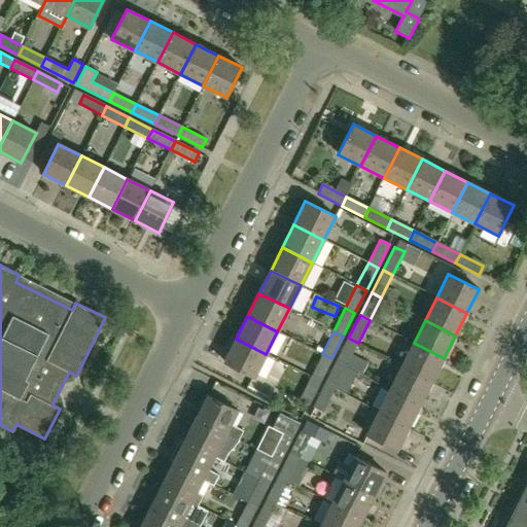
[(348,338),(337,360),(346,365),(358,343),(348,338)]
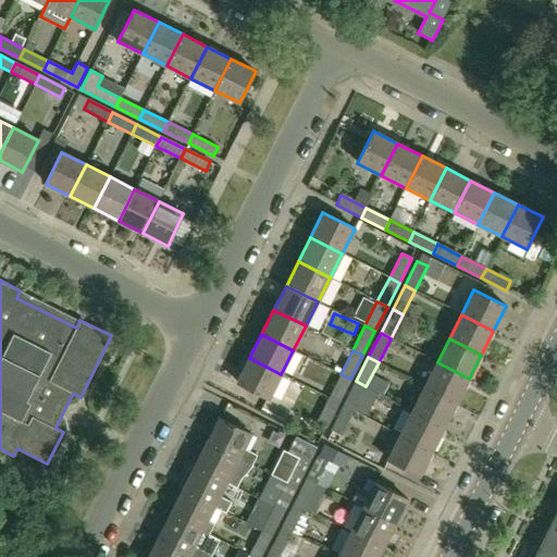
[(269,398),(281,374),(249,358),(237,383),(269,398)]
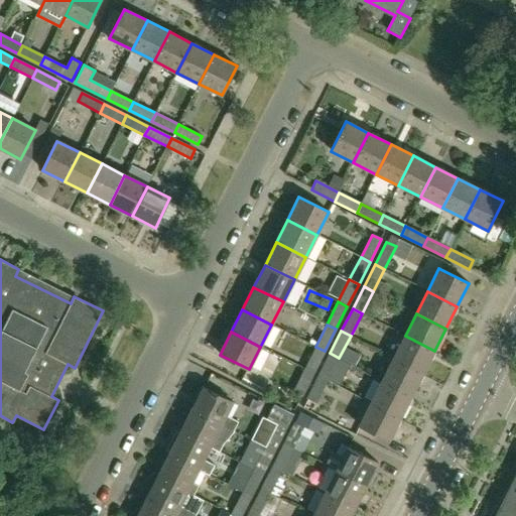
[(423,373),(434,351),(405,336),(393,358),(423,373)]
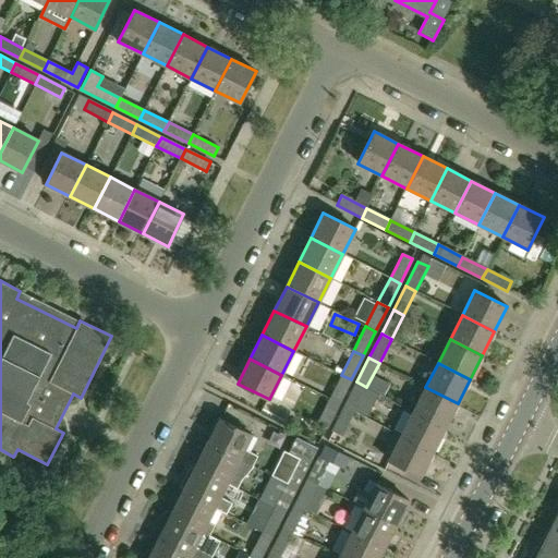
[(329,399),(339,403),(351,379),(341,375),(329,399)]
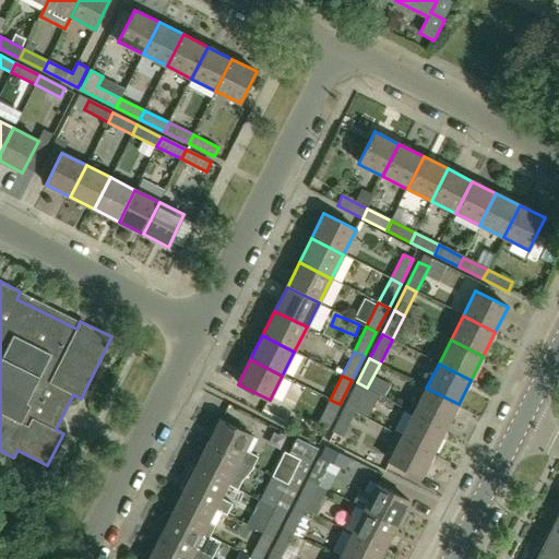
[(357,382),(345,407),(355,412),(367,388),(357,382)]
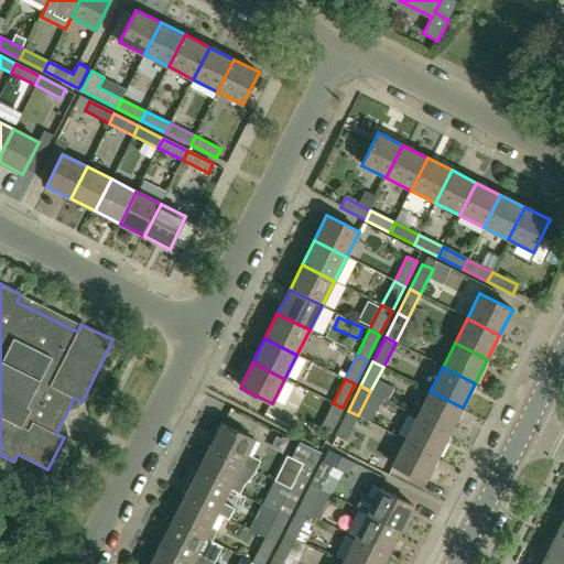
[(449,432),(463,408),(430,391),(418,416),(449,432)]
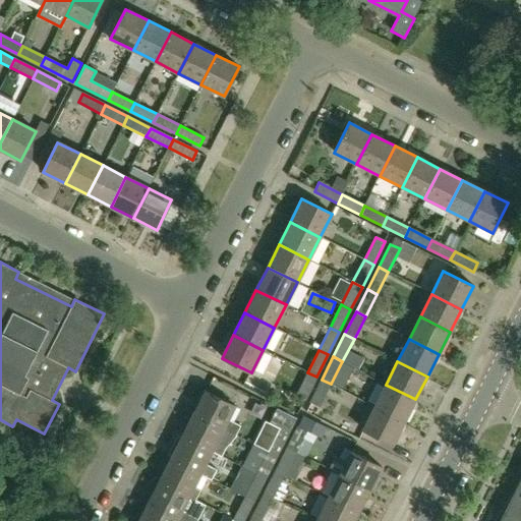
[(316,377),(307,372),(295,395),(304,400),(316,377)]
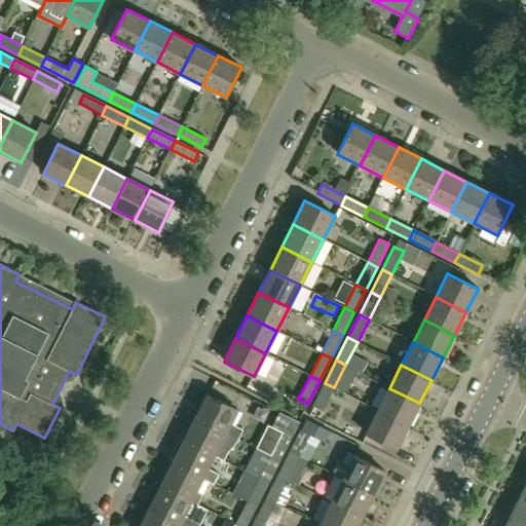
[(316,421),(334,387),(325,383),(307,416),(316,421)]
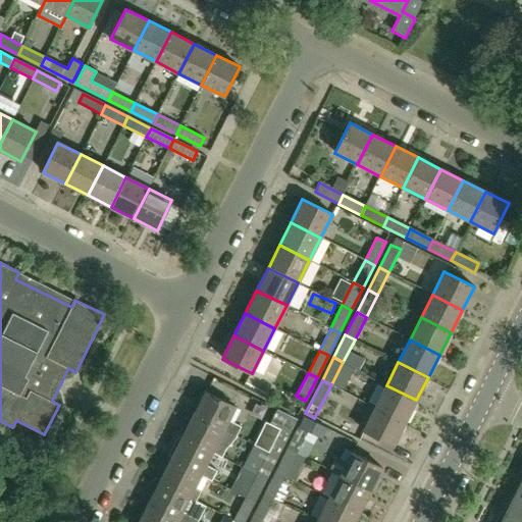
[(405,423),(416,400),(386,385),(375,408),(405,423)]
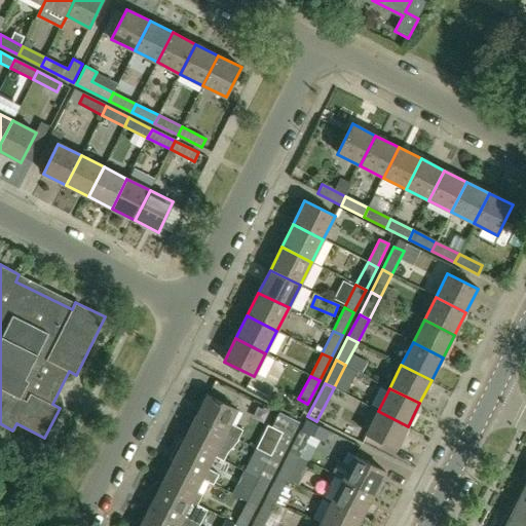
[(229,424),(236,410),(207,395),(194,418),(237,440),(237,439),(242,430),(229,424)]
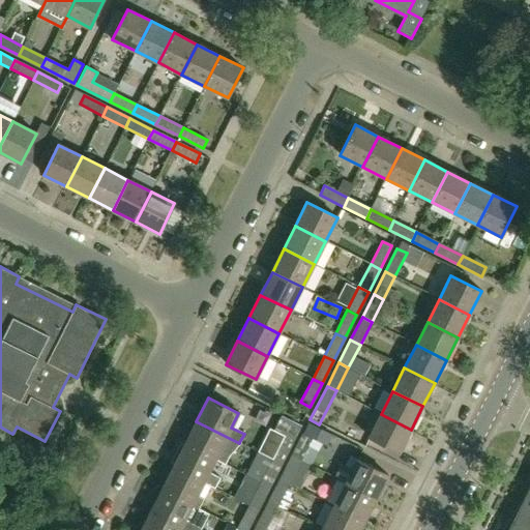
[(400,452),(411,430),(381,414),(370,438),(400,452)]
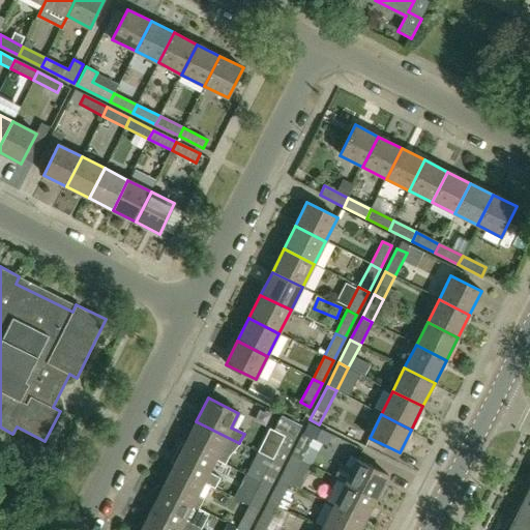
[(284,436),(271,460),(281,464),(292,441),(300,425),(282,416),(273,431),(284,436)]
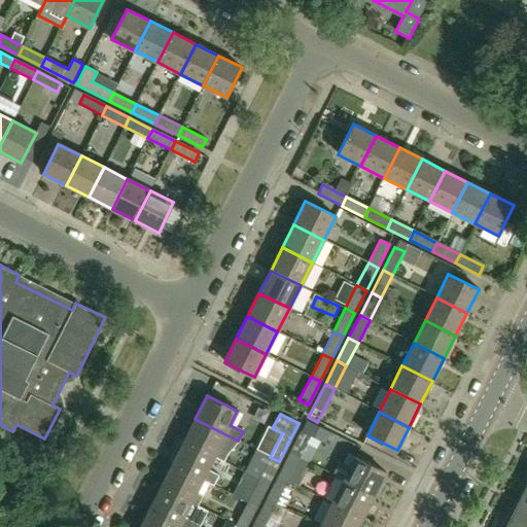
[(238,441),(195,419),(183,442),(213,457),(214,457),(223,461),(227,453),(239,441),(238,440),(238,441)]
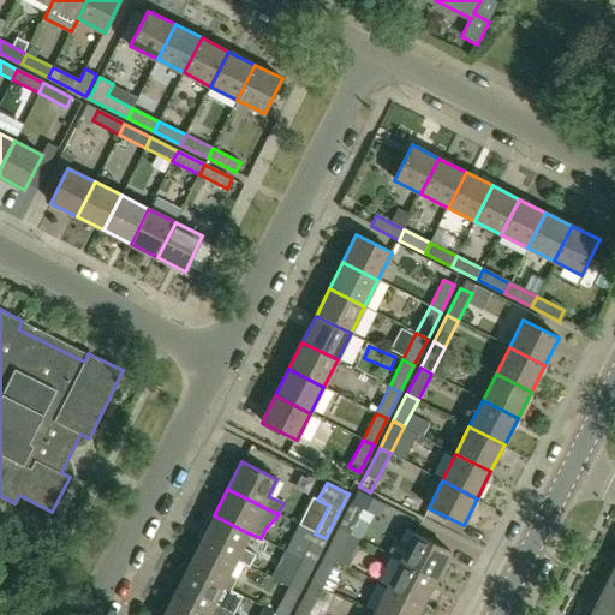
[(378,517),(384,503),(358,490),(352,502),(362,507),(362,508),(378,517)]
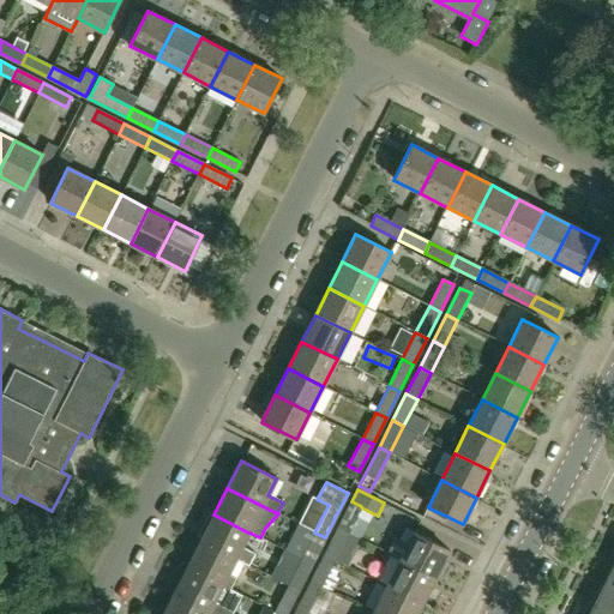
[(338,529),(348,533),(361,507),(361,506),(351,501),(338,529)]
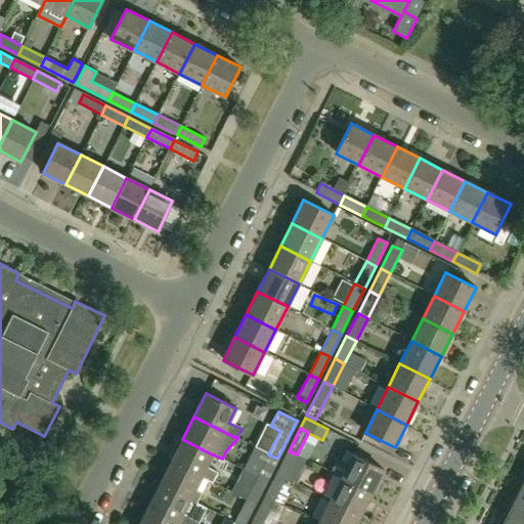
[(206,467),(212,454),(182,439),(171,462),(201,477),(202,476),(212,482),(217,472),(206,467)]
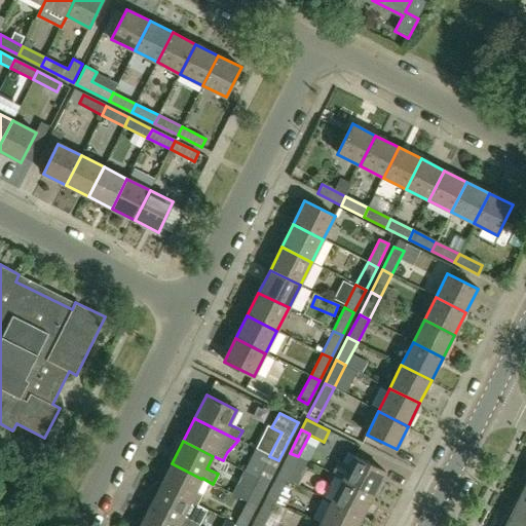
[(373,495),(385,472),(354,456),(345,452),(340,462),(349,466),(343,480),(373,495)]
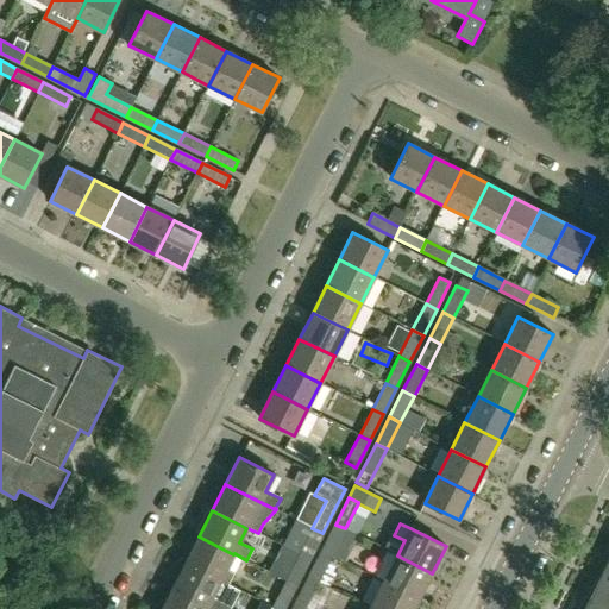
[(322,551),(331,556),(345,528),(336,525),(322,551)]
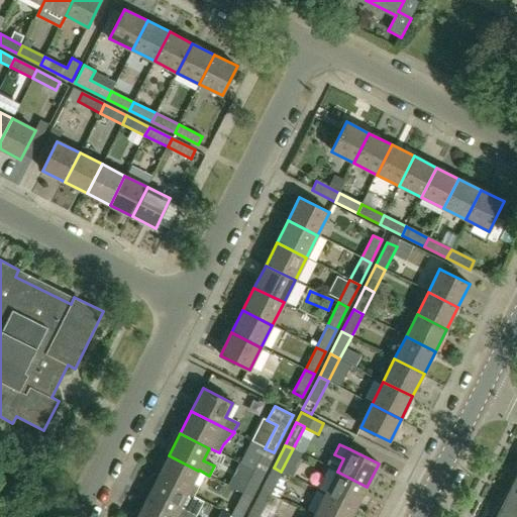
[(265,448),(253,471),(262,475),(274,452),(265,448)]
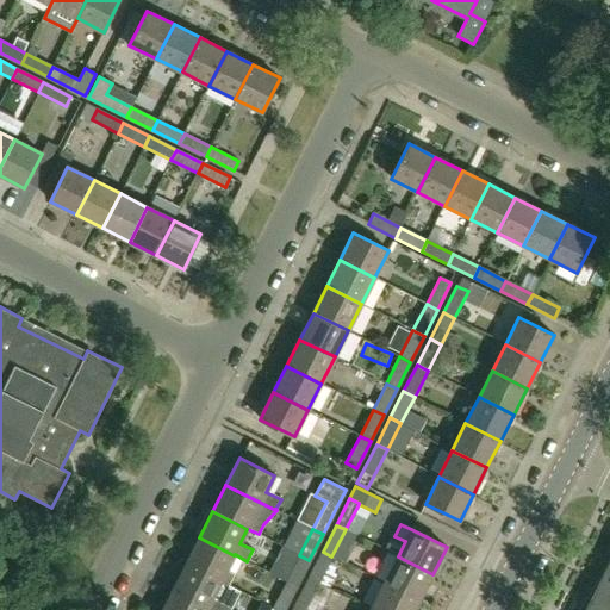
[(226,570),(234,555),(199,537),(186,564),(221,582),(229,585),(235,574),(226,570)]
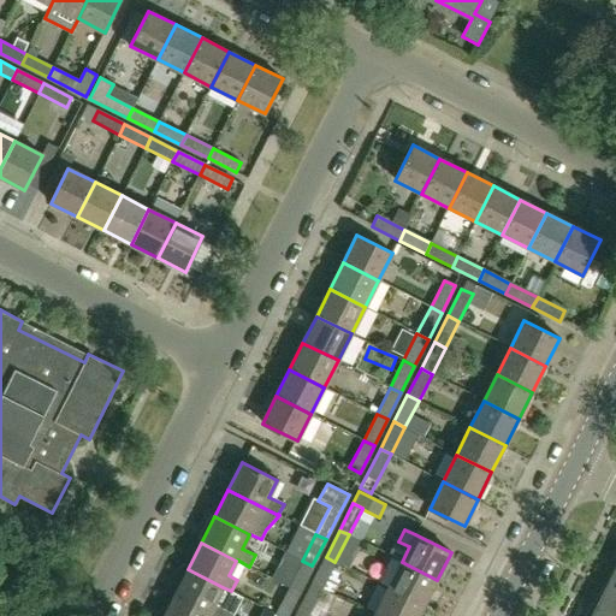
[(312,584),(321,588),(335,562),(326,557),(312,584)]
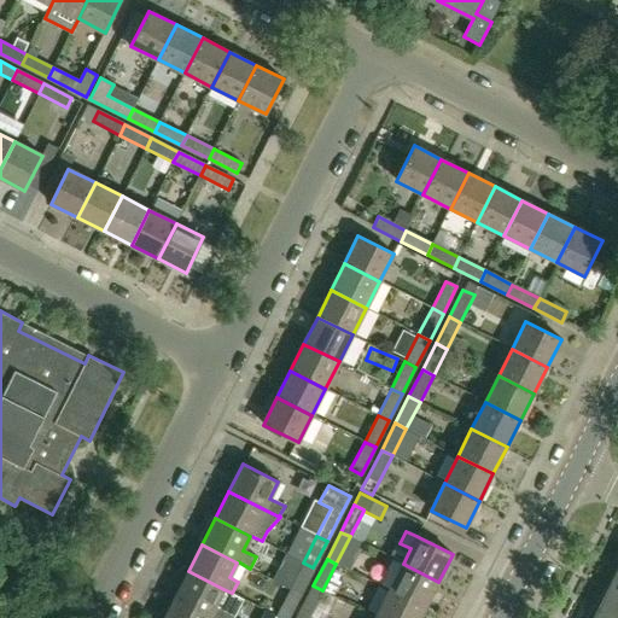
[(290,589),(299,594),(313,567),(303,563),(290,589)]
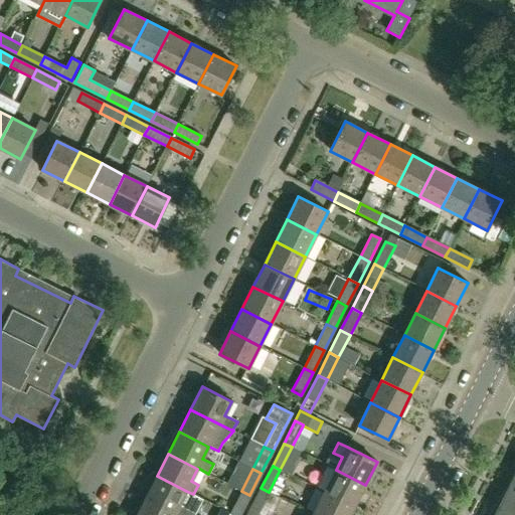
[(514,469),(512,474),(509,475),(505,482),(506,485),(505,487),(514,491),(514,469)]
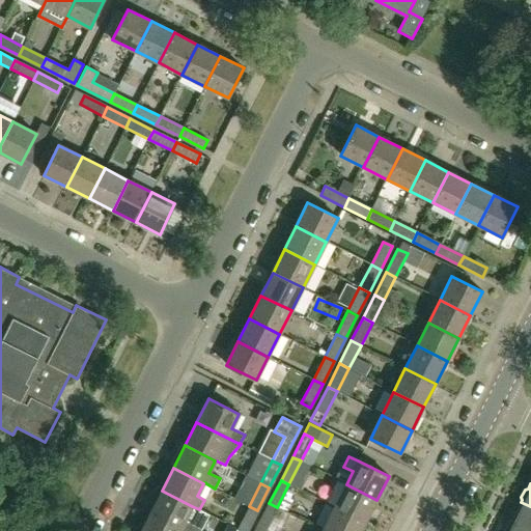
[(365,523),(376,500),(346,484),(334,507),(365,523)]
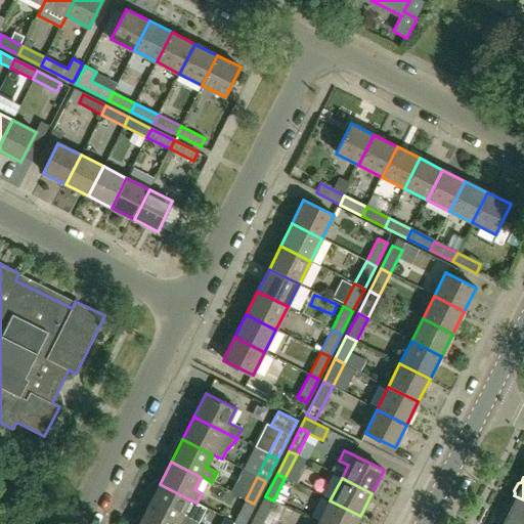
[(183,512),(189,499),(160,484),(148,507),(178,522),(181,523),(198,523),(200,521),(183,512)]
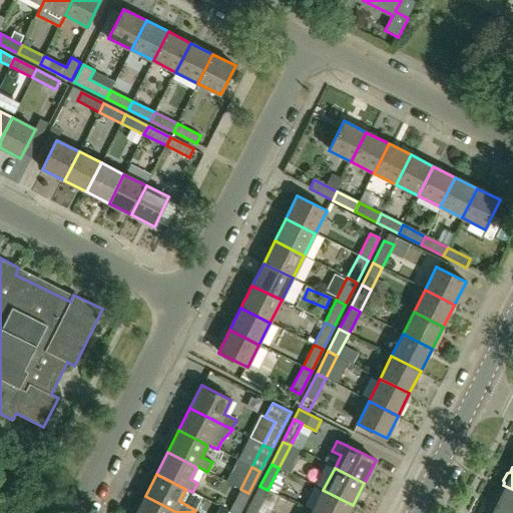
[(512,489),(503,485),(501,489),(497,491),(494,497),(495,501),(494,502),(512,511),(512,489)]
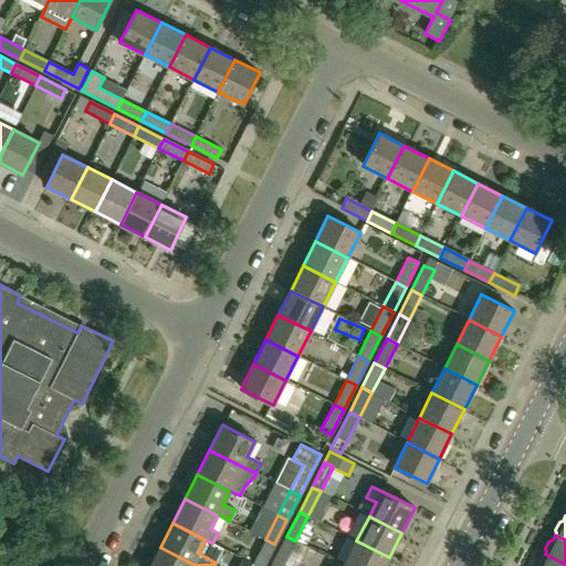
[(284,564),(295,541),(286,536),(274,561),(283,565),(284,564)]
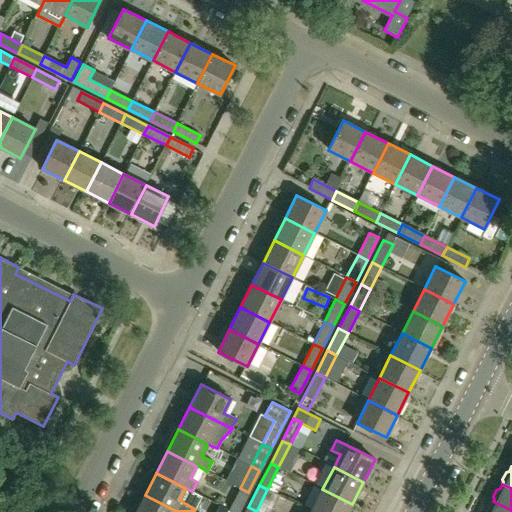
[(229,510),(231,511),(238,511),(248,492),(240,488),(229,510)]
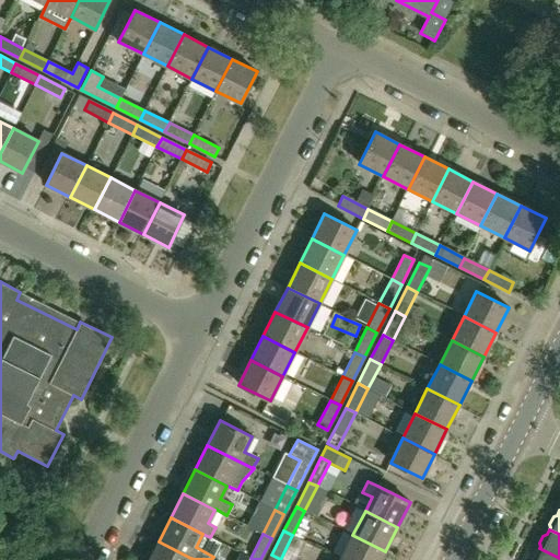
[(341,559),(380,559),(385,551),(352,535),(340,559),(341,559)]
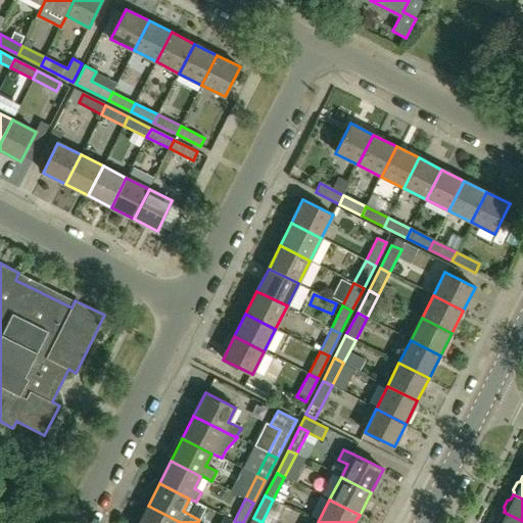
[(176,522),(178,521),(148,506),(139,522),(176,522)]
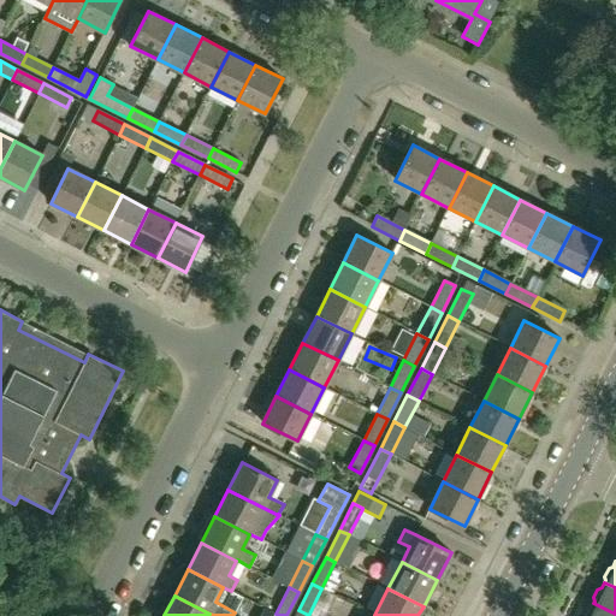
[(615,615),(615,614),(593,603),(591,609),(586,610),(582,615),(615,615)]
